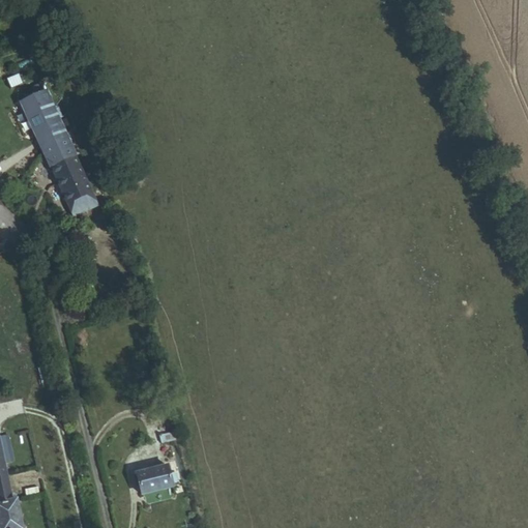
[(50,167),(74,156),(44,90),(20,100),(50,167)]
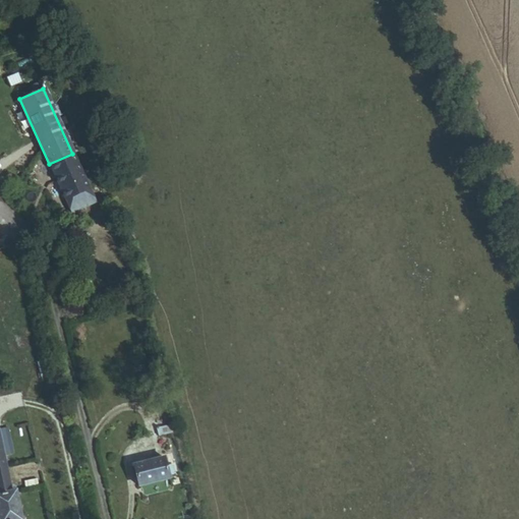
[(65,198),(89,188),(72,154),(49,164),(65,198)]
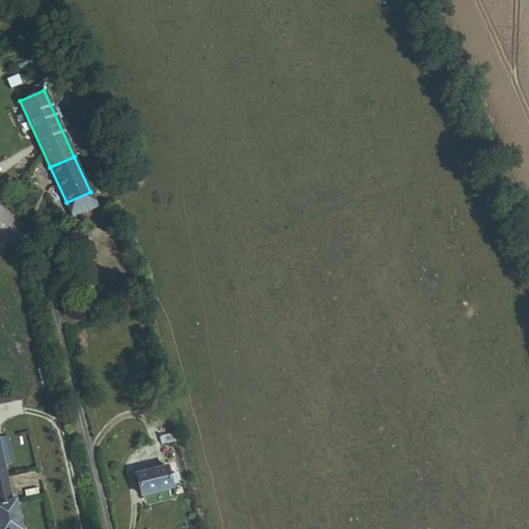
[(66,202),(73,217),(96,206),(90,192),(66,202)]
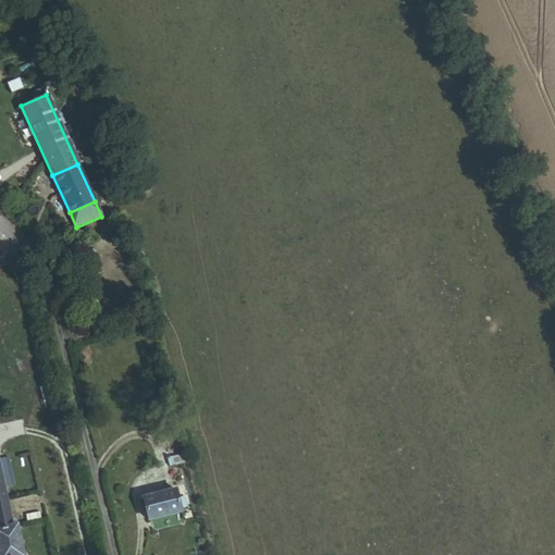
[(47,383),(38,385),(41,404),(50,402),(47,383)]
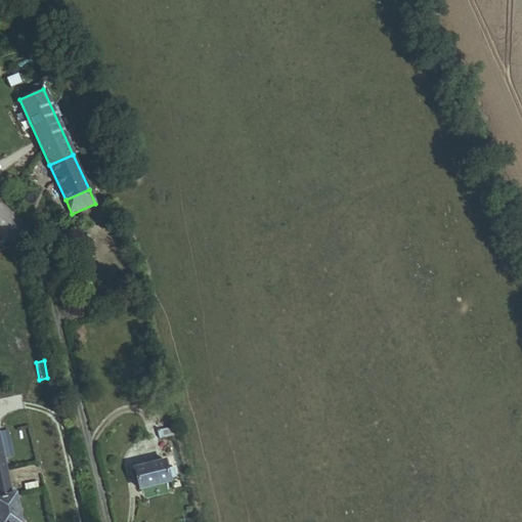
[(145,399),(153,397),(146,375),(139,377),(145,399)]
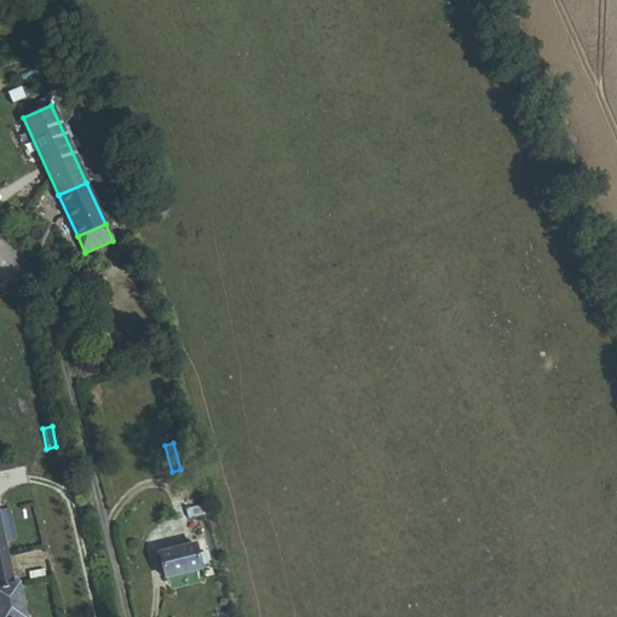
[(188,517),(203,513),(201,503),(185,507),(188,517)]
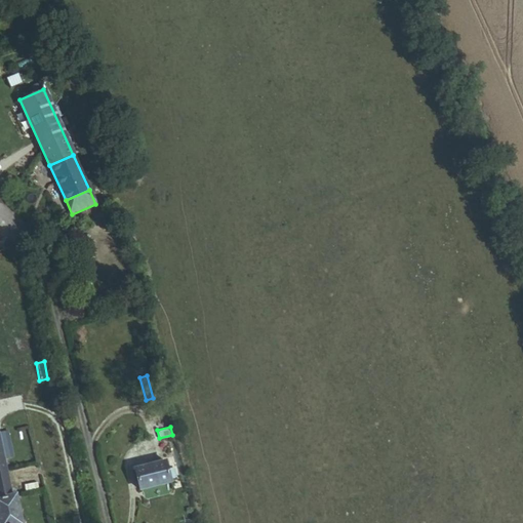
[(4,457),(12,456),(7,431),(0,432),(0,437),(4,457)]
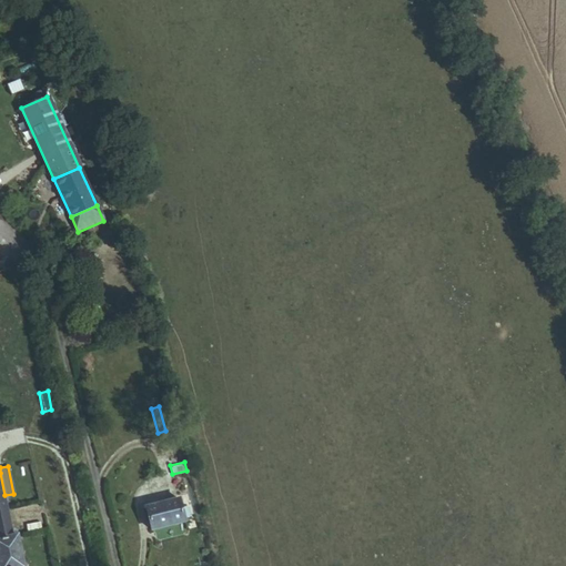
[(0,538),(12,535),(4,495),(0,473),(0,538)]
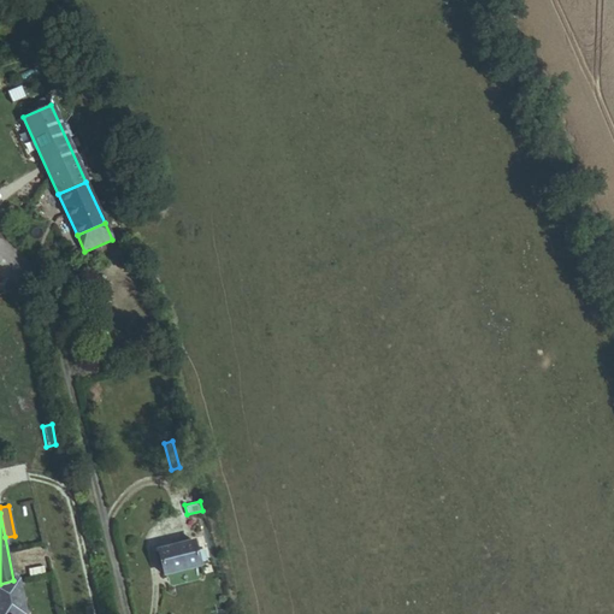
[(164,574),(200,565),(199,560),(196,549),(194,539),(158,549),(164,574)]
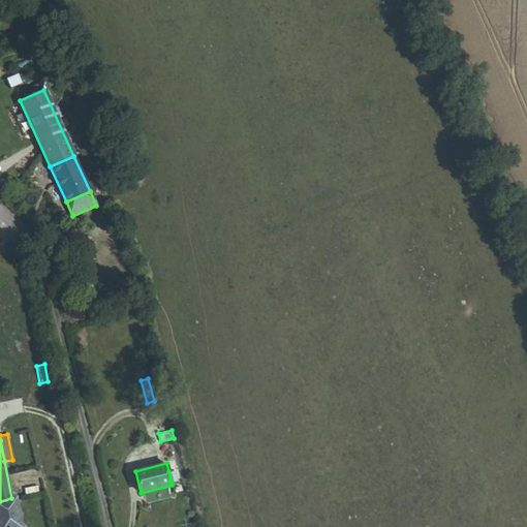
[(171,481),(177,479),(174,470),(168,471),(171,481)]
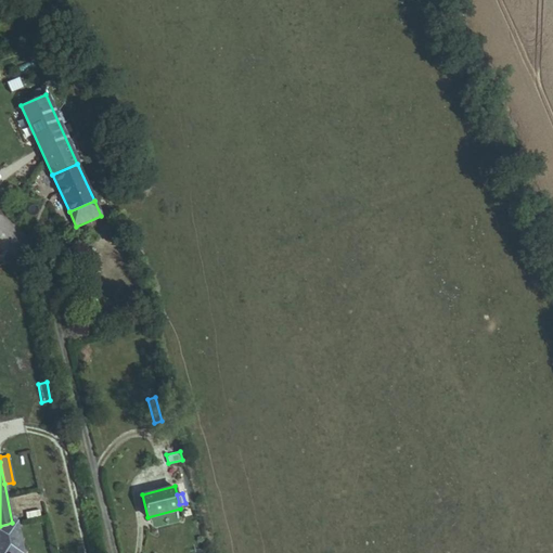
[(0,552),(23,552),(16,523),(12,523),(0,526),(0,552)]
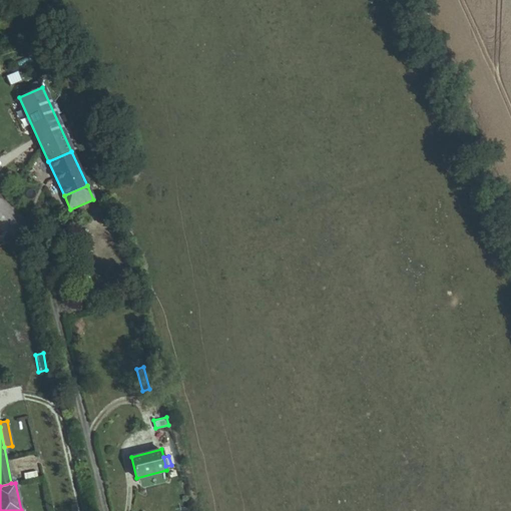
All buildings are outlined.
